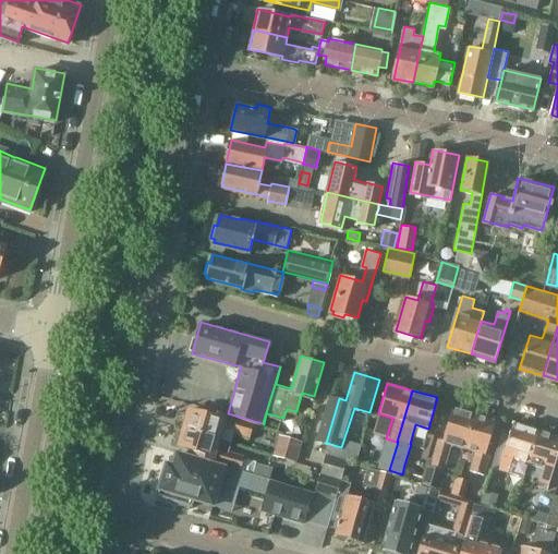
[(422,483),(451,491),(456,477),(444,472),(453,443),(464,446),(474,413),(452,407),(443,438),(438,437),(433,457),(428,456),(422,483)]
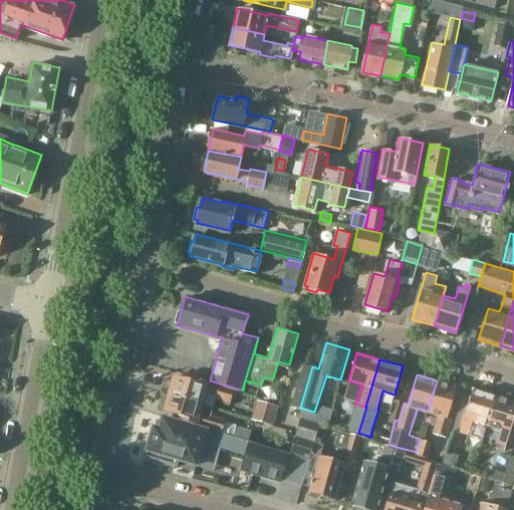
[(175,375),(170,393),(202,403),(204,394),(231,402),(234,388),(210,380),(209,381),(191,376),(190,380),(175,375)]
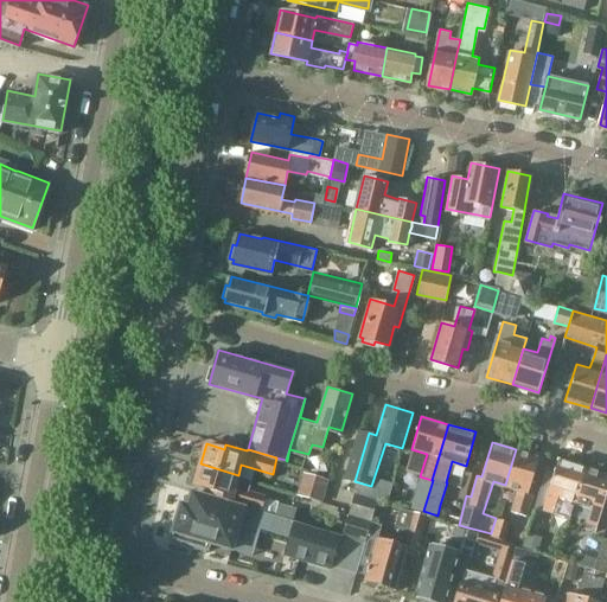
[(540,456),(516,449),(505,485),(517,488),(511,508),(526,513),(532,492),(528,491),(540,456)]
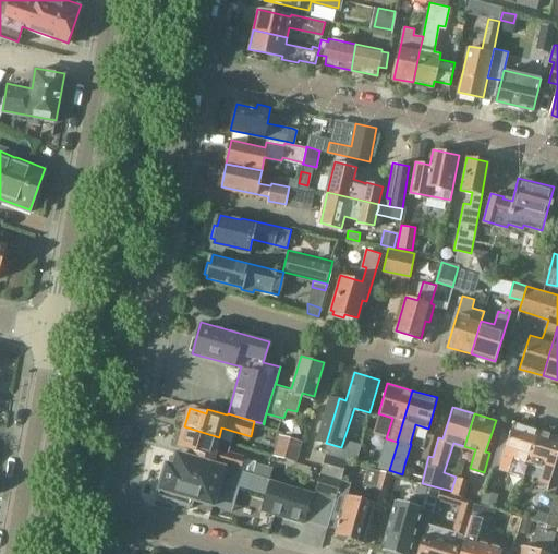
[(524,471),(528,462),(538,430),(513,422),(509,435),(499,468),(508,471),(510,467),(524,471)]
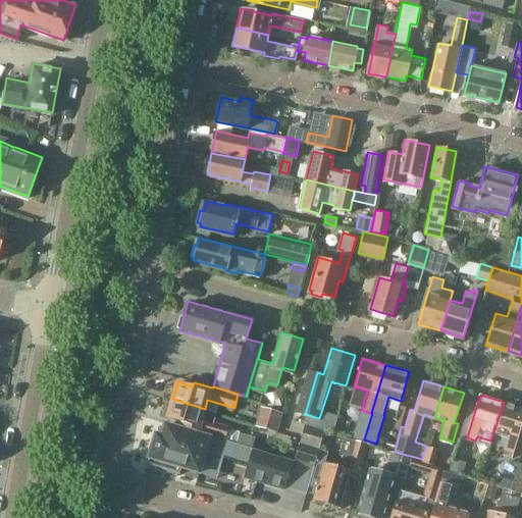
[(202,418),(205,409),(172,399),(171,402),(167,401),(164,411),(168,412),(167,416),(184,421),(183,425),(210,433),(225,437),(237,441),(240,430),(228,427),(229,425),(202,418)]
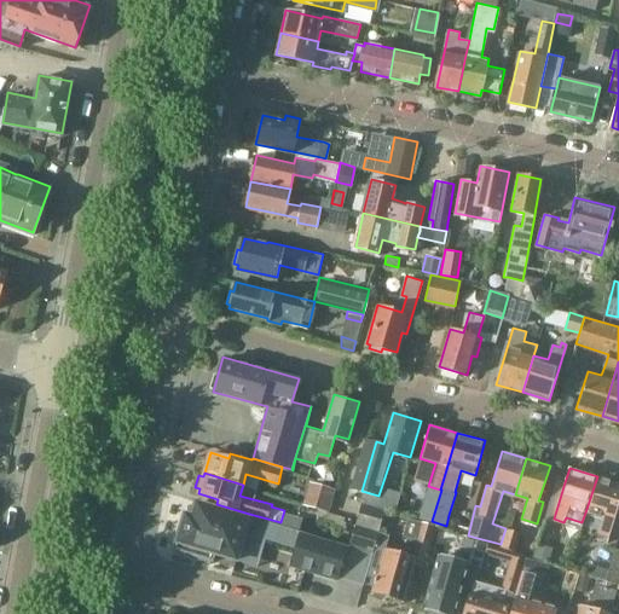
[(618,482),(597,476),(585,513),(603,517),(597,538),(608,540),(618,503),(618,482)]
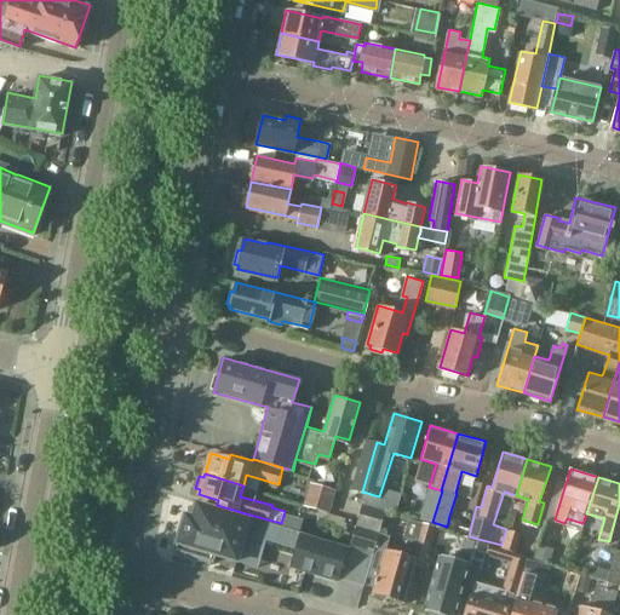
[(308,480),(302,503),(327,510),(334,487),(308,480)]
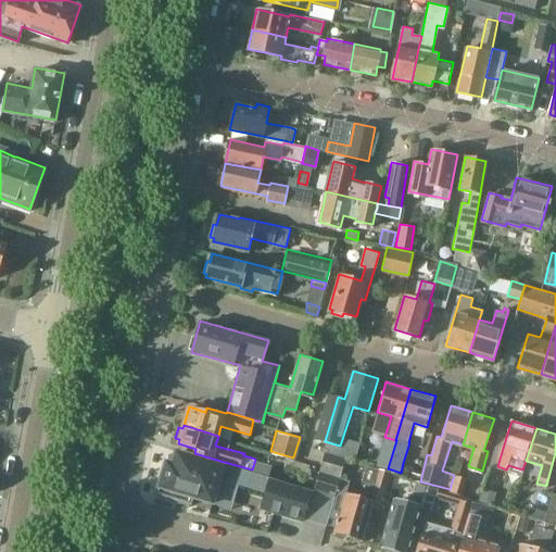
[(500,431),(489,464),(497,466),(507,434),(500,431)]
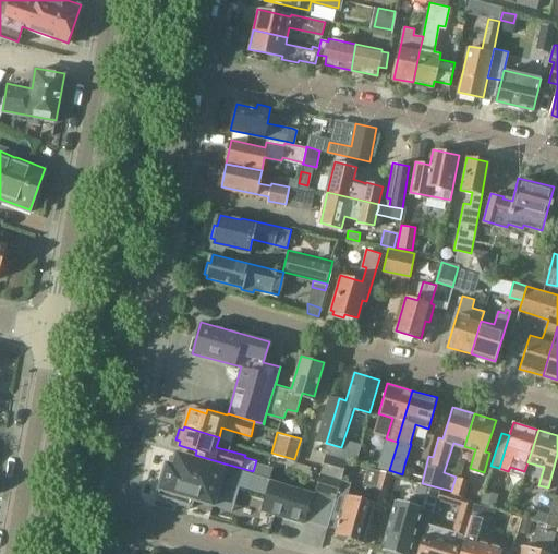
[(348,444),(343,457),(347,458),(358,461),(361,447),(348,444)]
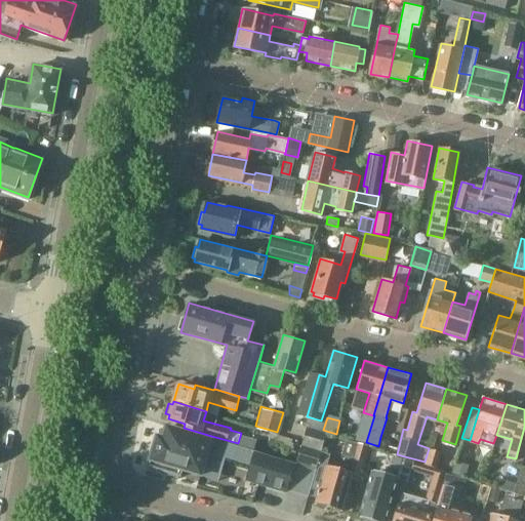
[(294,461),(238,443),(227,440),(211,436),(211,438),(166,425),(163,437),(157,435),(148,465),(182,475),(183,469),(201,474),(201,473),(218,478),(226,454),(251,463),(246,478),(286,489),(294,461)]
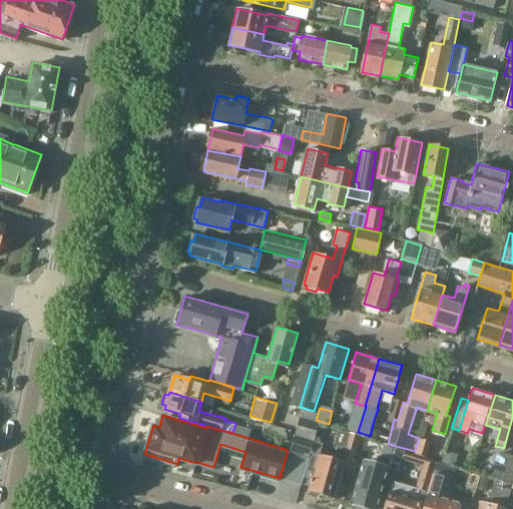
[(289,450),(309,456),(319,421),(316,420),(299,415),(289,450)]
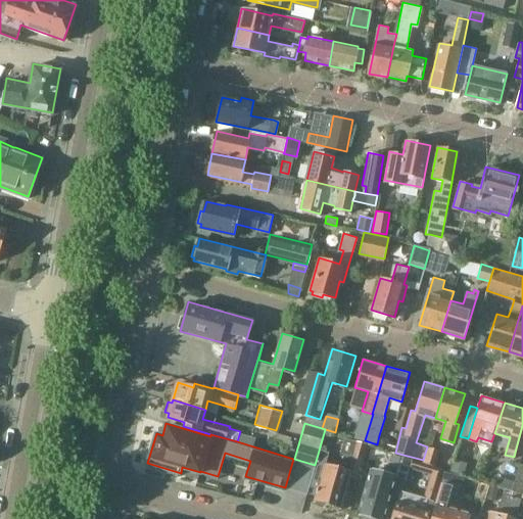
[(384,437),(379,435),(377,444),(385,446),(387,442),(384,437)]
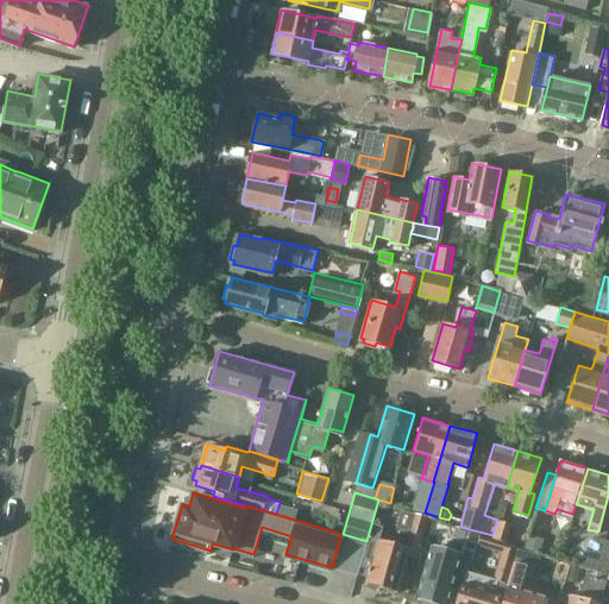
[(412,513),(407,529),(422,534),(427,517),(412,513)]
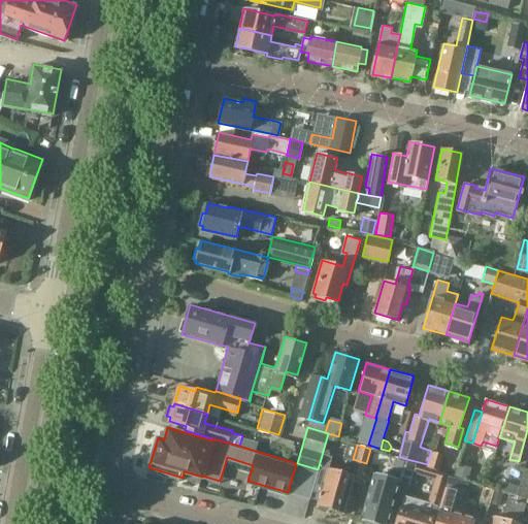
[(431,451),(427,464),(439,468),(442,454),(431,451)]
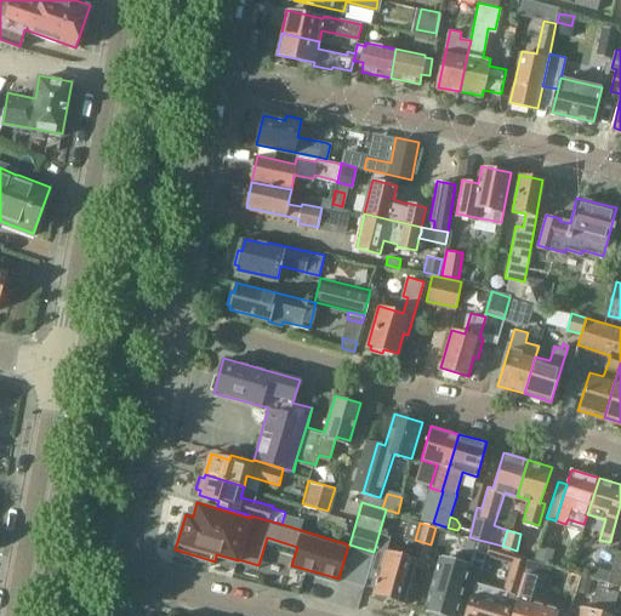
[(462,551),(472,553),(476,540),(466,537),(462,551)]
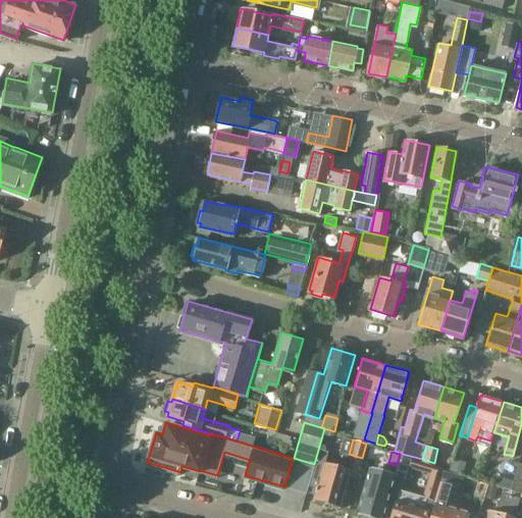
[(395,475),(405,478),(411,457),(401,454),(395,474),(395,475)]
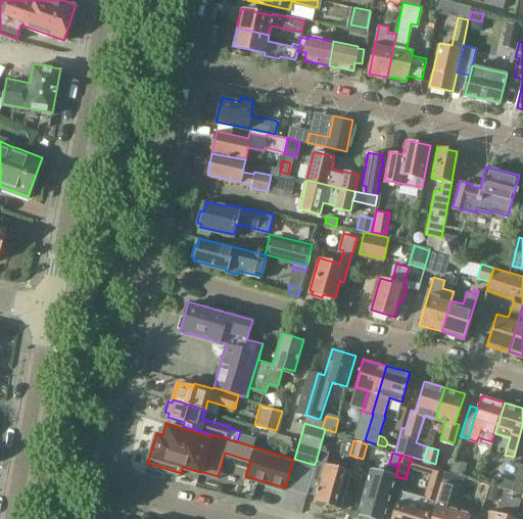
[(454,459),(450,472),(456,473),(462,475),(466,462),(454,459)]
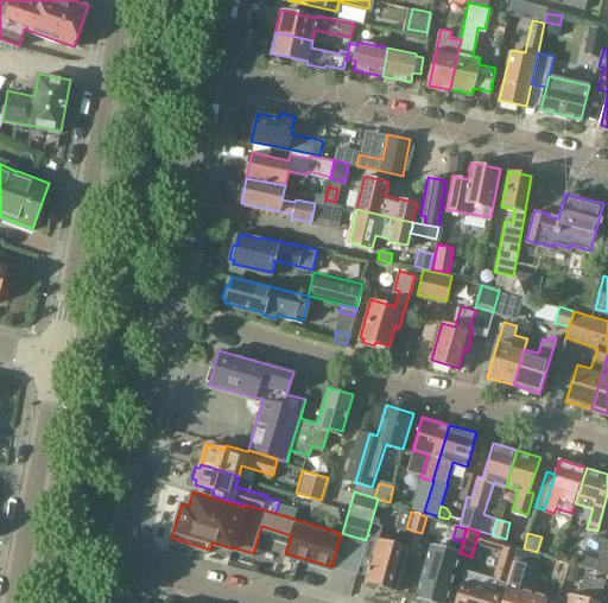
[(577,564),(593,567),(603,538),(587,533),(577,564)]
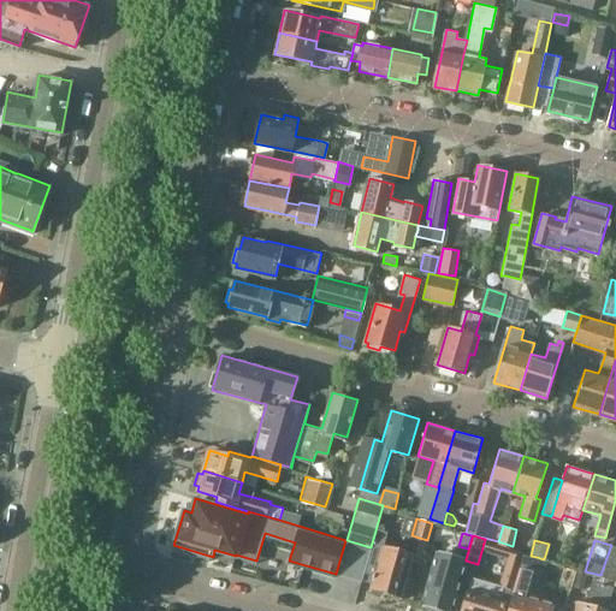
[(615,546),(611,545),(600,575),(615,580),(615,573),(615,546)]
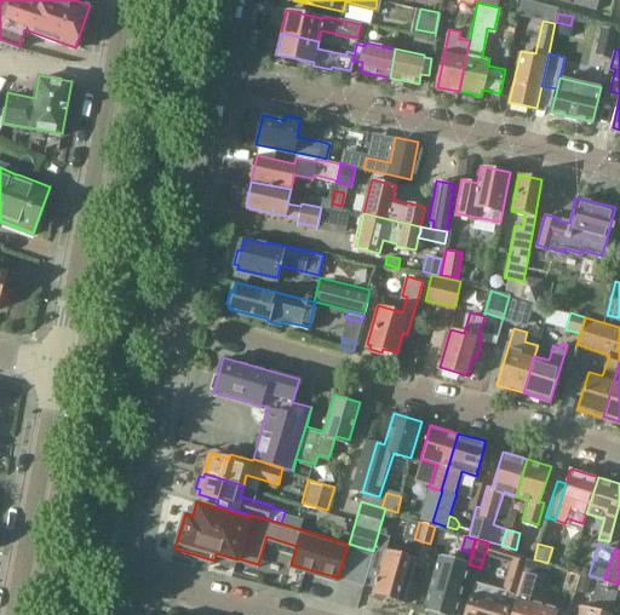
[(384,550),(372,592),(406,601),(417,558),(384,550)]
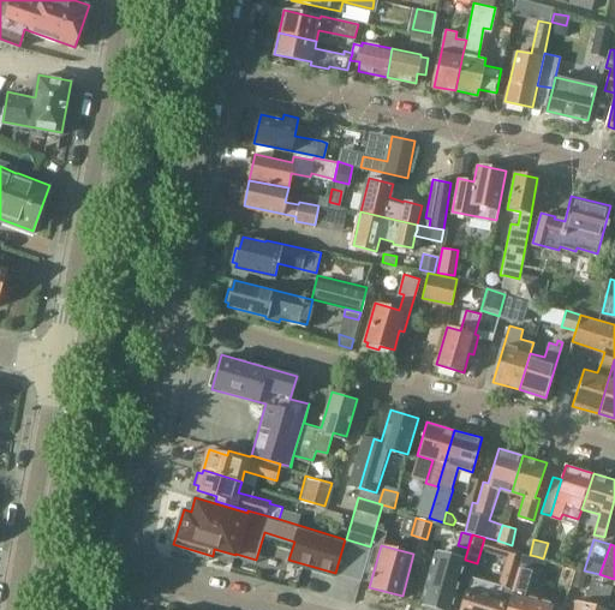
[(465,560),(465,558),(437,550),(422,602),(427,604),(425,608),(431,609),(443,609),(445,609),(448,609),(449,609),(455,590),(465,560)]
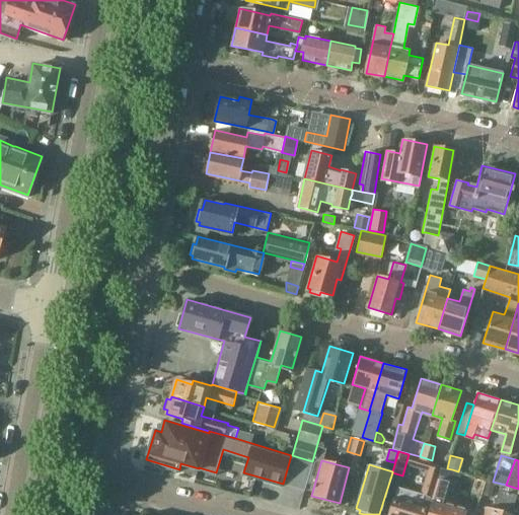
[(464,514),(466,509),(443,502),(452,469),(441,466),(432,499),(434,500),(429,514),(464,514)]
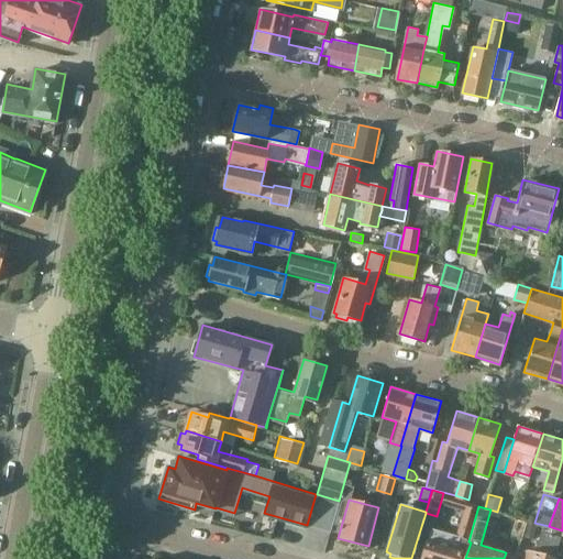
[(422,558),(459,558),(462,550),(464,551),(467,541),(474,519),(463,516),(457,535),(432,527),(422,558)]
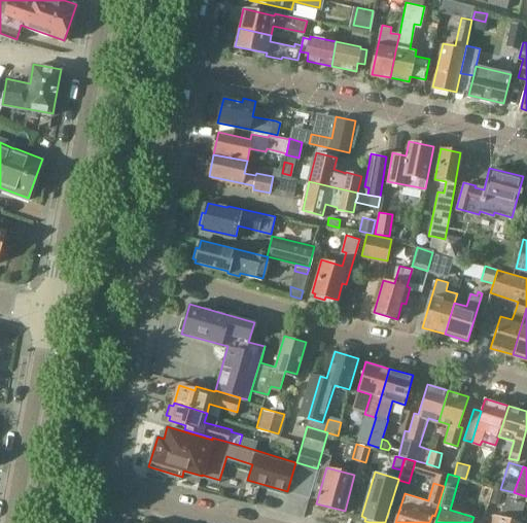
[(502,490),(494,487),(490,499),(498,502),(502,490)]
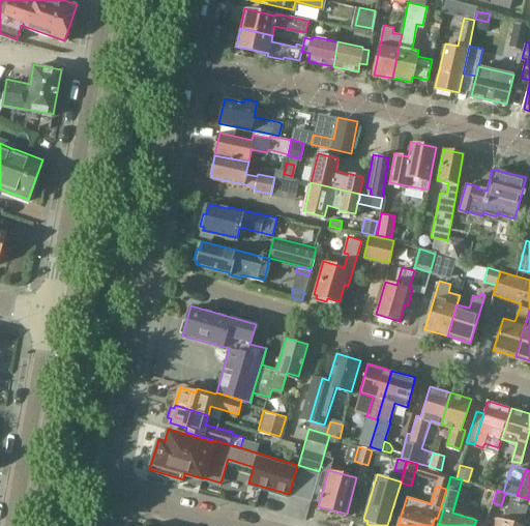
[(493,525),(512,525),(520,502),(509,499),(505,516),(509,518),(507,522),(495,519),(493,525)]
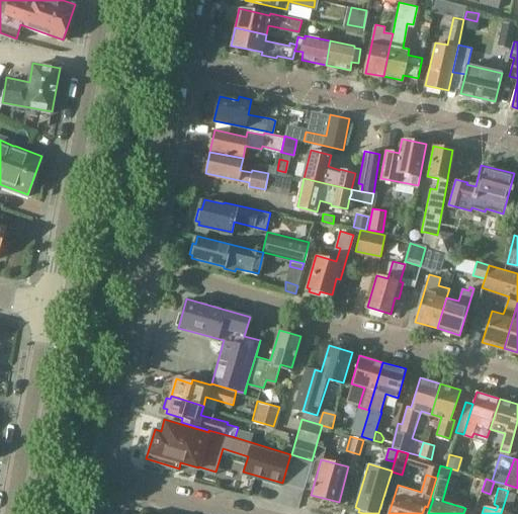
[(508,491),(501,513),(509,513),(506,513),(508,508),(511,509),(515,493),(508,491)]
